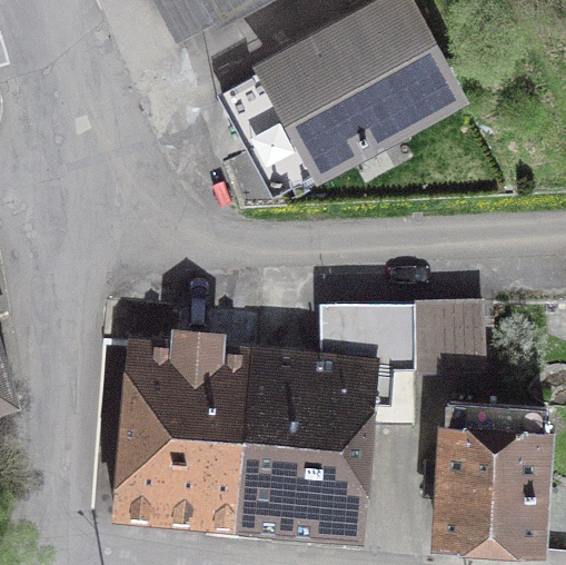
[(218,25),(221,30),(277,0),(155,0),(179,46),(218,25)]
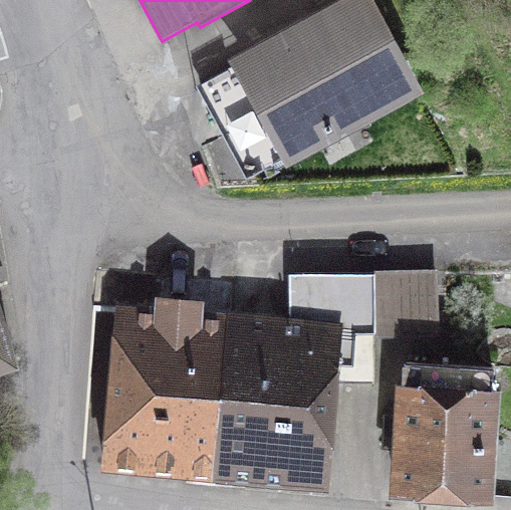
[(413,91),(364,1),(203,88),(251,179),(413,91)]
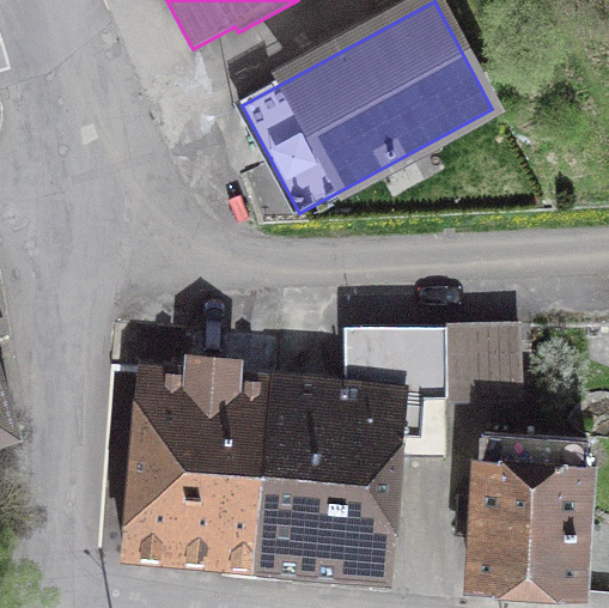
[(524,396),(522,327),(450,329),(450,399),(524,396)]
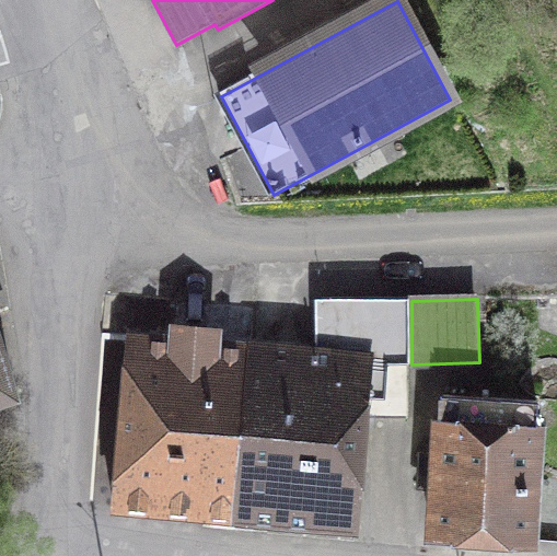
[(236,521),(252,349),(217,347),(218,335),(178,333),(177,344),(131,339),(116,510),(236,521)]
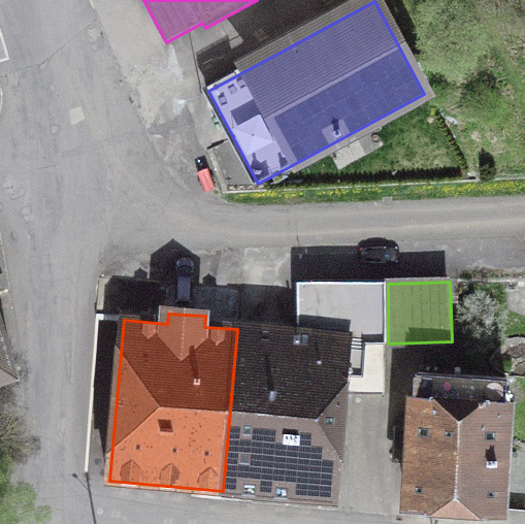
[(0,379),(17,374),(0,320),(0,379)]
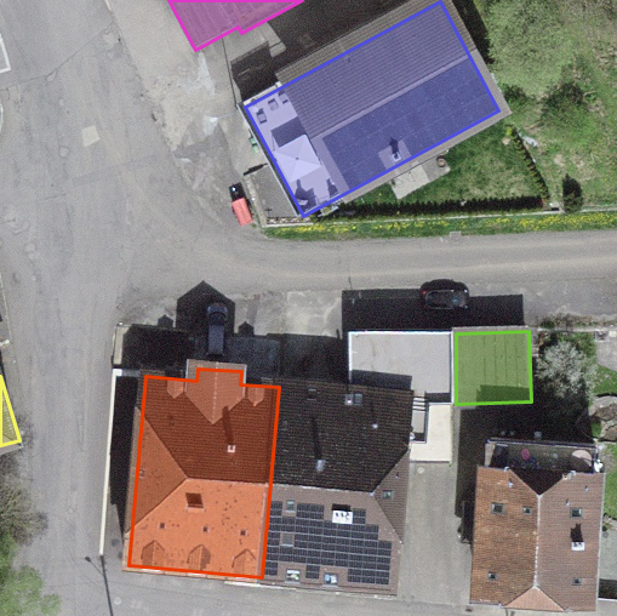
[(280,386),(279,387),(262,577),(396,588),(413,398),(280,386)]
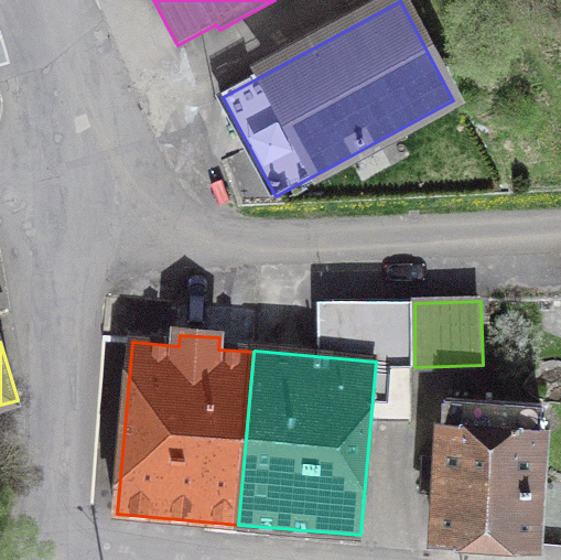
[(541,433),(543,407),(449,401),(441,461),(427,460),(424,493),(439,494),(438,541),(538,548),(545,433),(541,433)]
